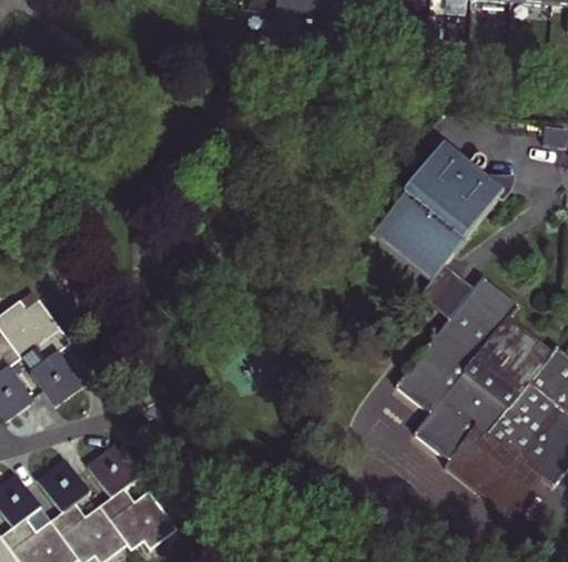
[(328,16),(330,0),(276,0),(276,11),(328,16)]
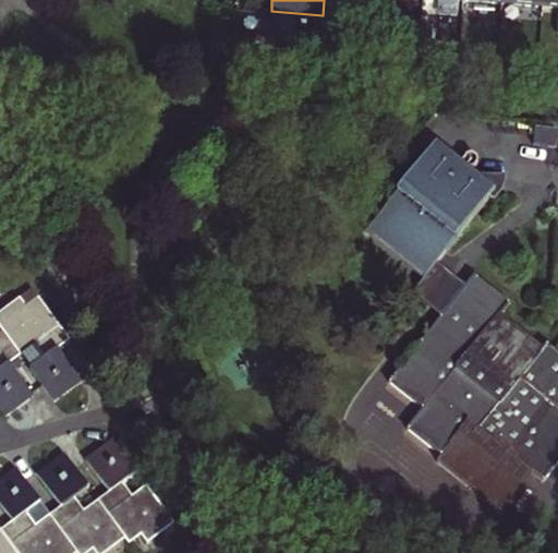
[(541,0),(540,5),(557,7),(557,23),(557,0),(541,0)]
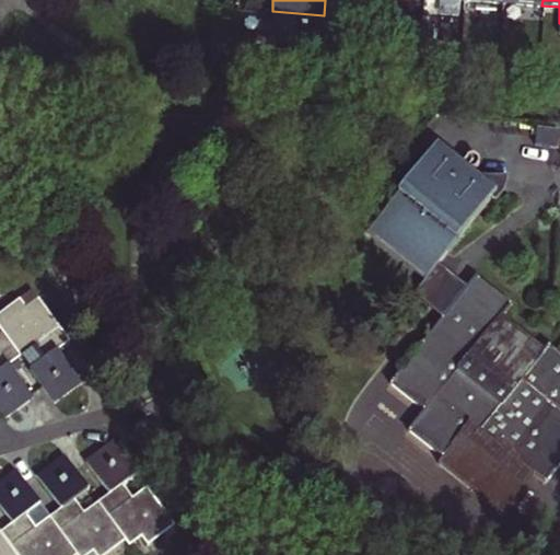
[(322,49),(324,15),(272,11),(269,46),(322,49)]
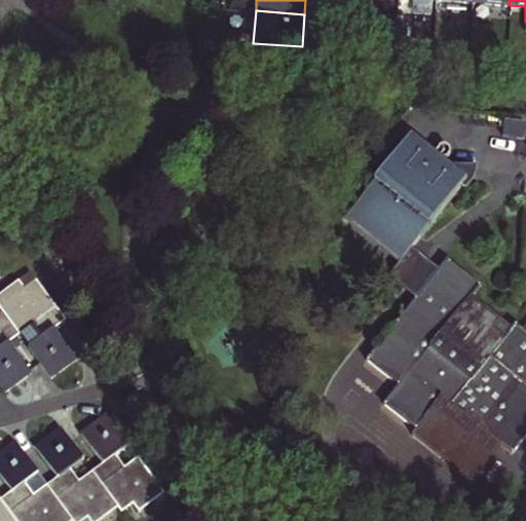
[(344,216),(401,261),(413,246),(466,177),(411,132),(344,216)]
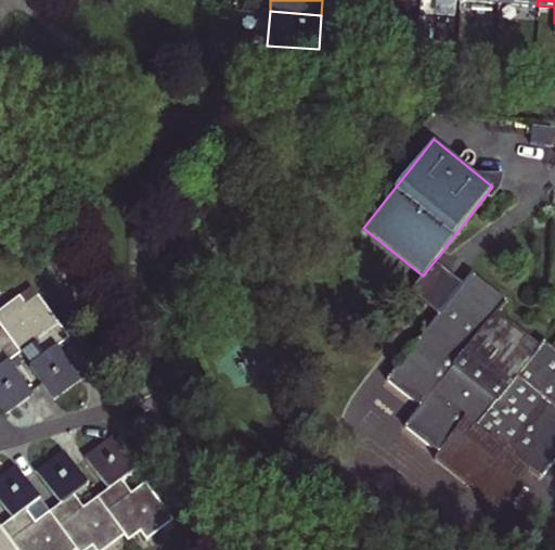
[(436,259),(423,276),(411,290),(438,311),(462,281),(436,259)]
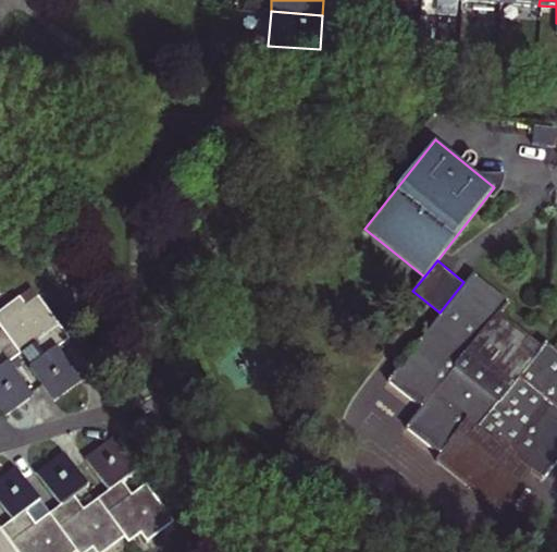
[(467,419),(531,469),(543,478),(556,460),(556,348),(545,340),(542,343),(500,310),(509,299),(472,270),(463,282),(440,313),(388,377),(422,404),(407,424),(442,451),(467,419)]
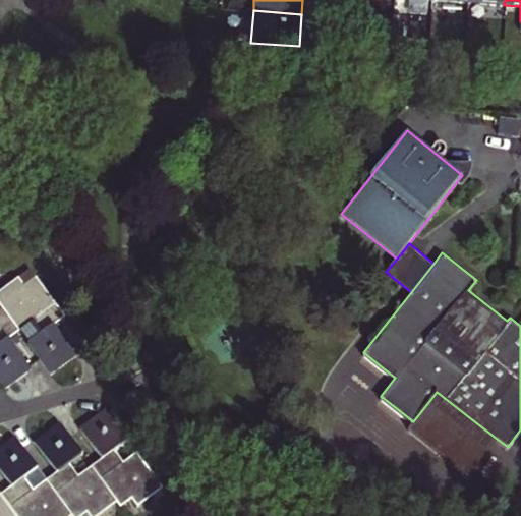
[(66,312),(37,273),(25,281),(20,273),(0,287),(0,296),(21,327),(52,369),(76,351),(55,321),(66,312)]
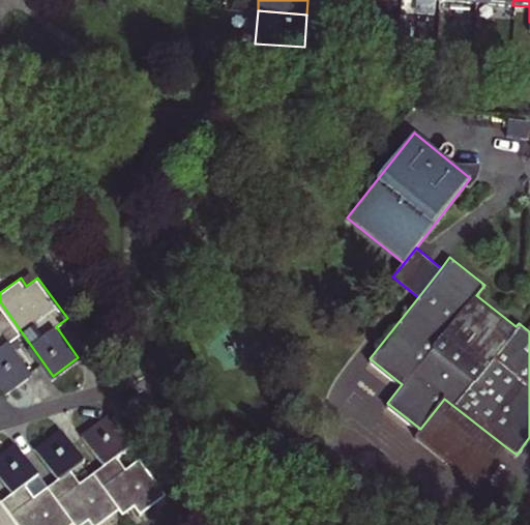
[(22,332),(0,301),(0,380),(6,389),(33,372),(11,342),(22,332)]
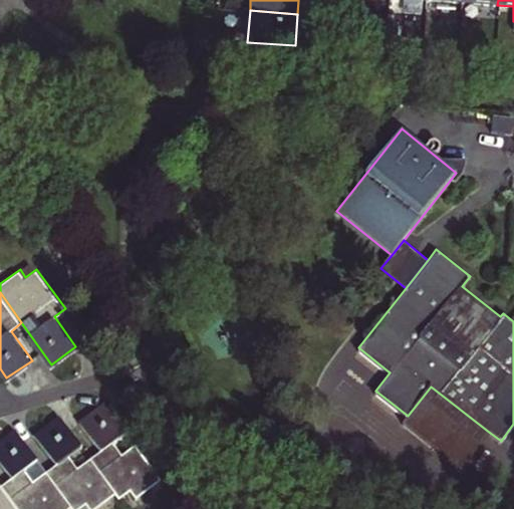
[(461,468),(490,433),(431,387),(408,416),(403,422),(461,468)]
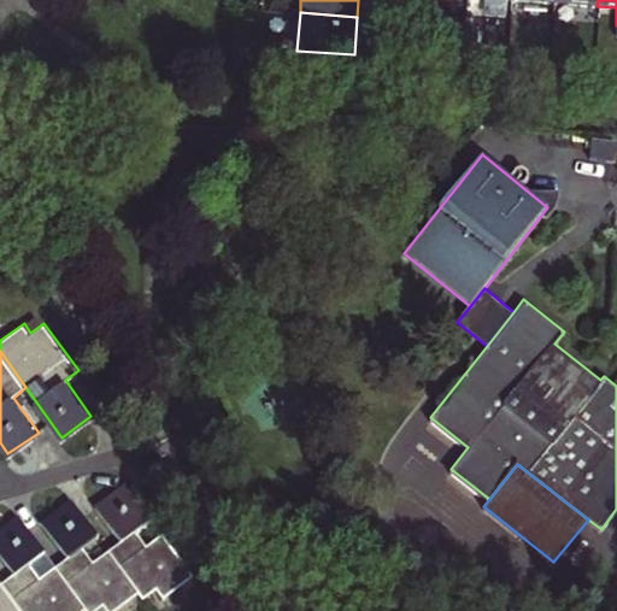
[(110,551),(139,591),(144,595),(157,587),(163,594),(192,571),(124,482),(97,503),(123,539),(110,551)]
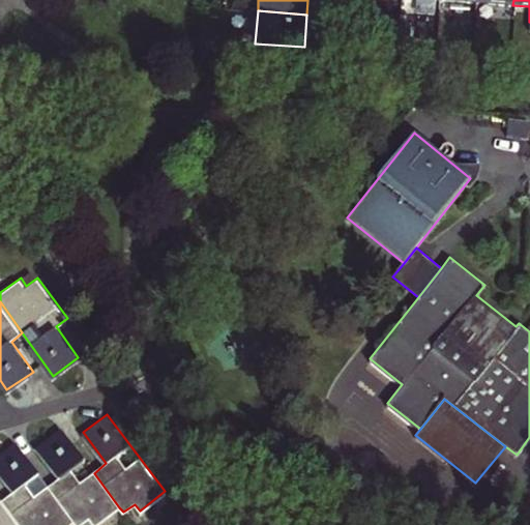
[(49,487),(74,521),(77,524),(79,524),(88,519),(93,524),(94,524),(119,507),(94,473),(61,429),(36,446),(59,477),(49,487)]
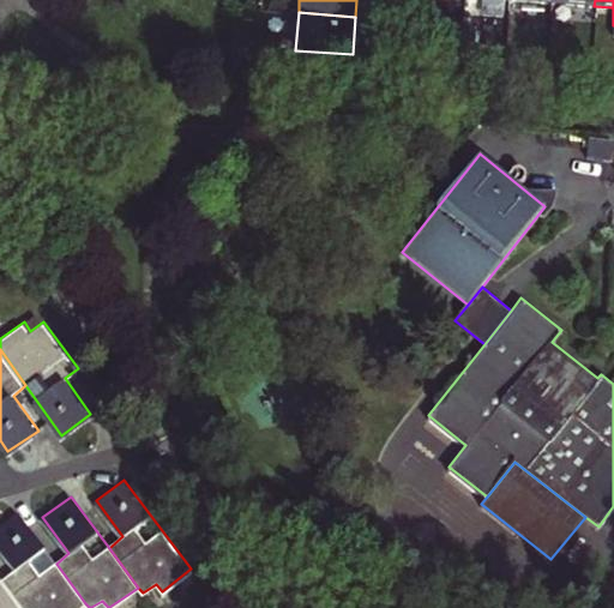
[(0,581),(22,607),(78,607),(85,603),(56,564),(18,512),(0,525),(0,546),(16,570),(0,581)]
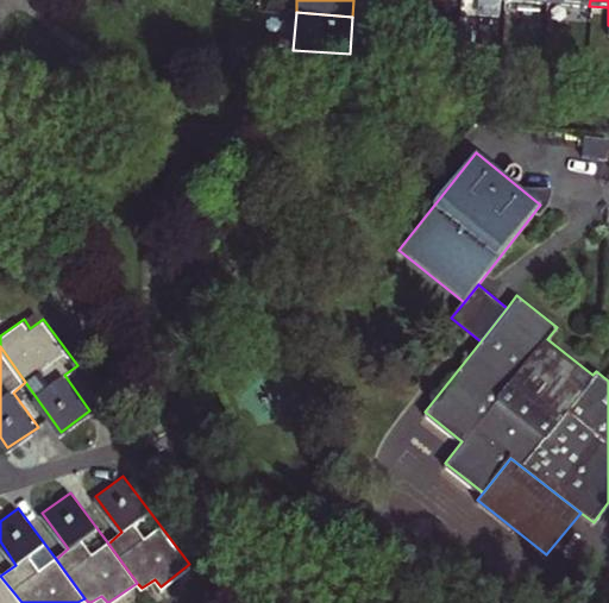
[(0,602),(22,602),(0,576),(0,575),(0,602)]
